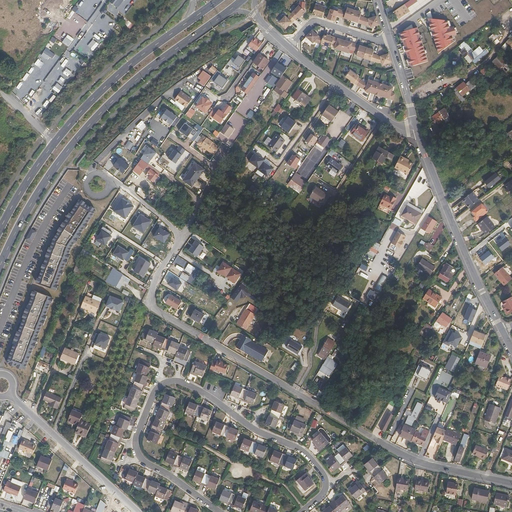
[(123,14),(130,7),(126,3),(119,11),(123,14)]
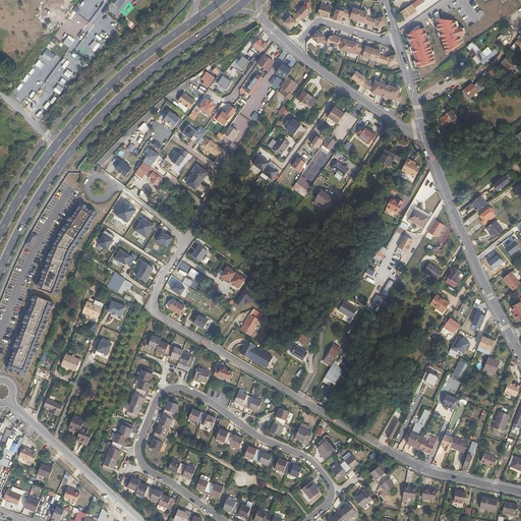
[(322,14),(321,15),(328,18),(332,8),(322,4),(319,13),(322,14)]
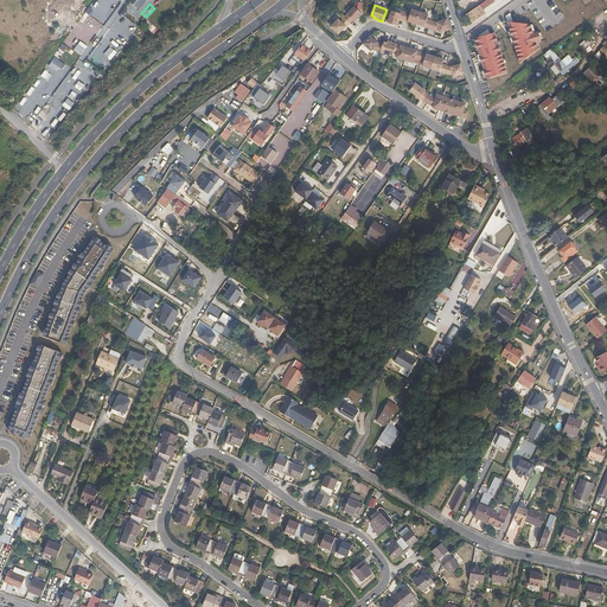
[(478,6),(466,13),(472,23),(484,14),(478,6)]
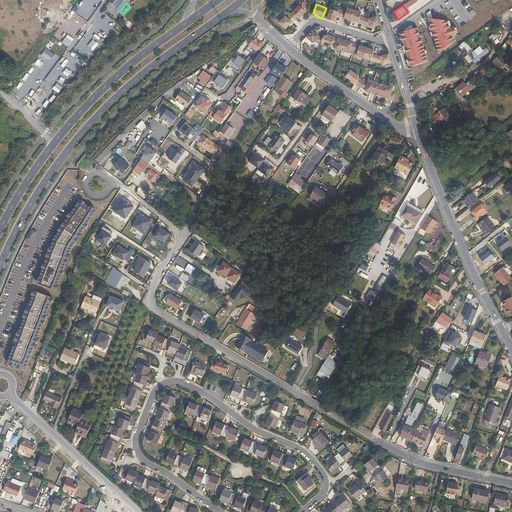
[(291,16),(295,20),(298,17),(299,18),(306,12),(299,6),(293,12),(290,15),(291,16)]
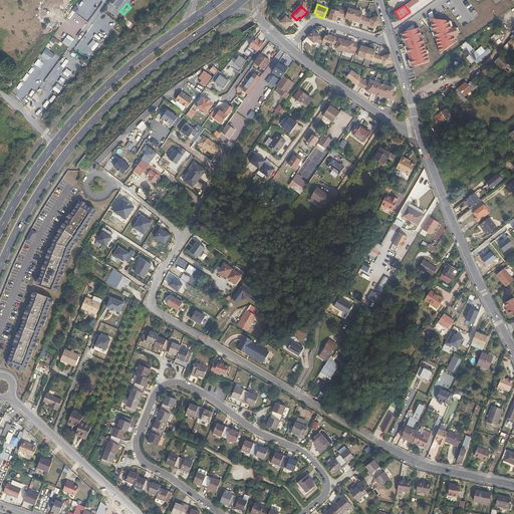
[(347,12),(343,11),(341,17),(352,20),(355,10),(348,8),(347,12)]
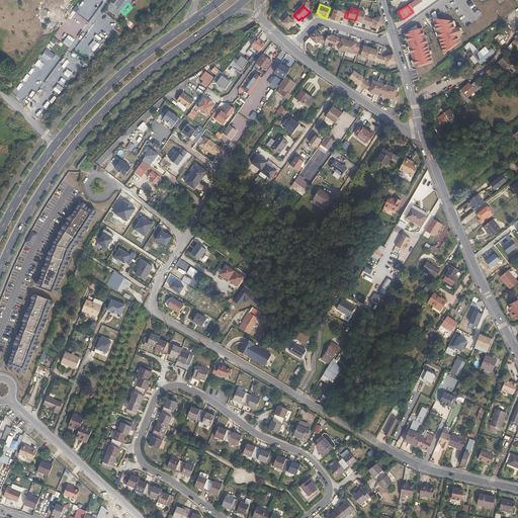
[(331,19),(338,22),(340,16),(344,17),(346,11),(342,9),(342,11),(335,9),(331,19)]
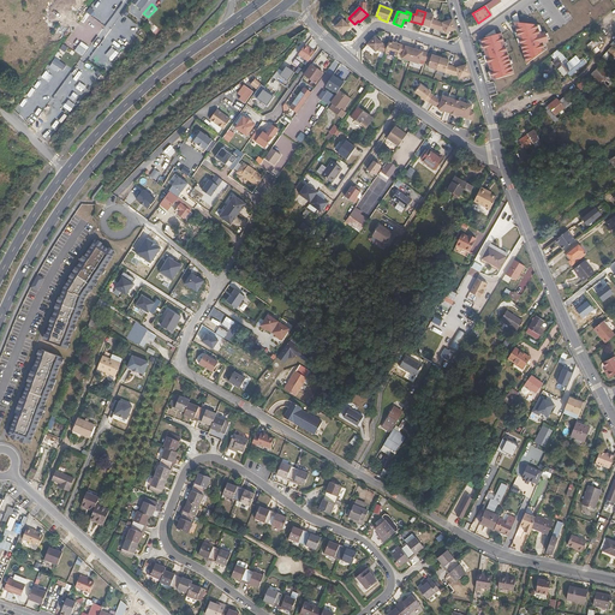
[(425,12),(422,24),(435,29),(437,22),(433,19),(434,15),(425,12)]
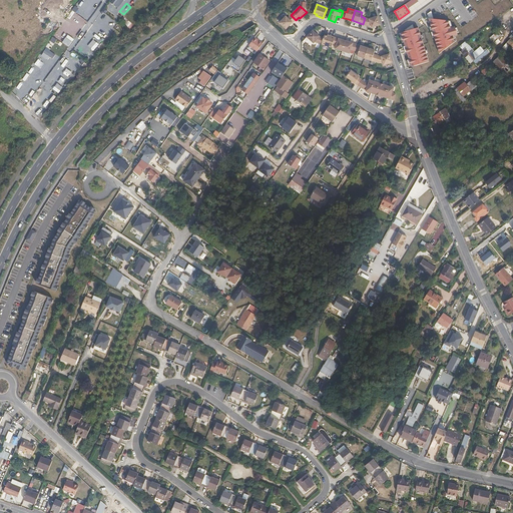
[(292,16),(291,15),(288,18),(286,16),(280,23),(287,29),(293,22),(293,23),(296,20),(292,16)]
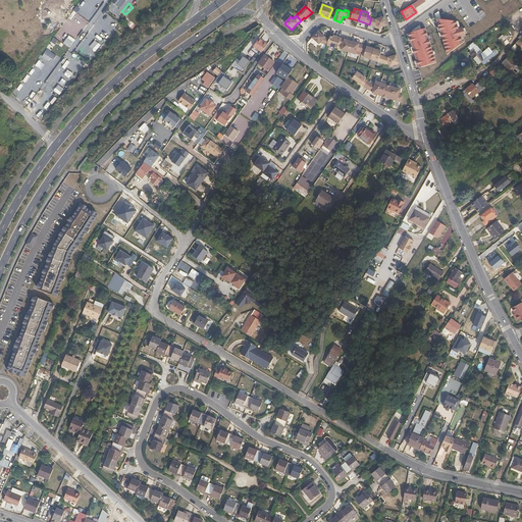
[(375,19),(371,18),(369,24),(373,25),(377,25),(378,28),(387,24),(384,16),(375,19)]
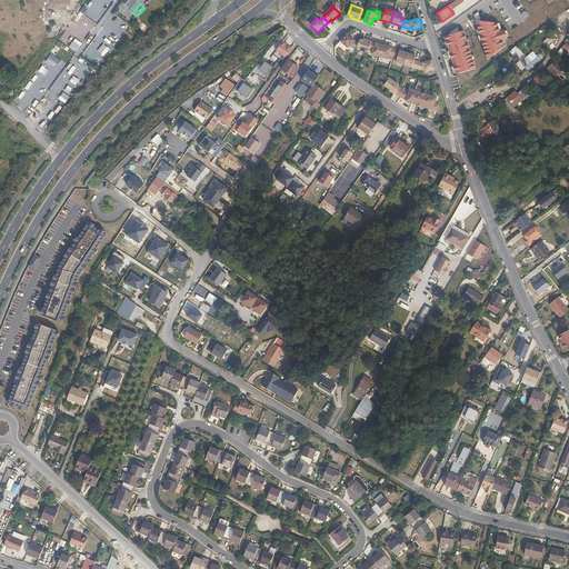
[(498,22),(476,21),(488,59),(505,47),(502,39),(507,38),(505,28),(500,30),(498,22)]
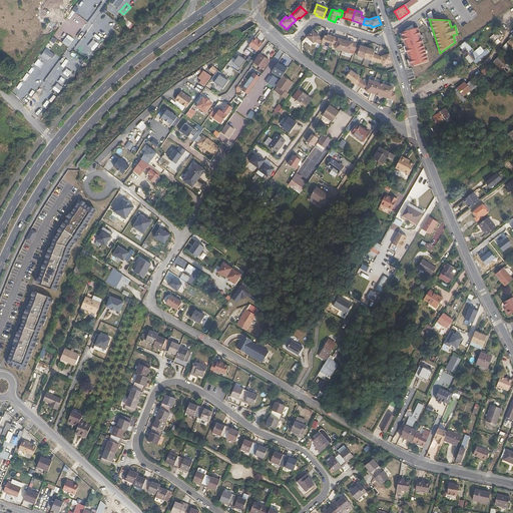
[(418,27),(401,32),(412,67),(429,62),(418,27)]
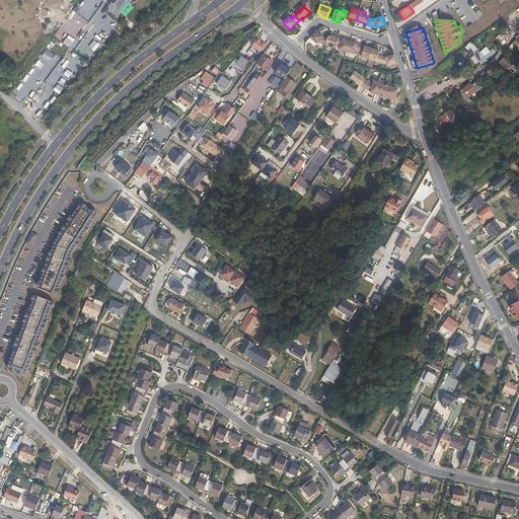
[(63,29),(58,36),(65,41),(69,32),(63,29)]
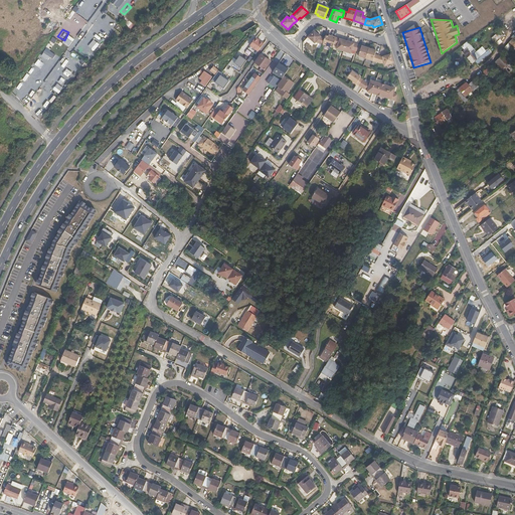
[(323,44),(325,38),(321,36),(314,30),(308,37),(315,43),(316,42),(323,44)]
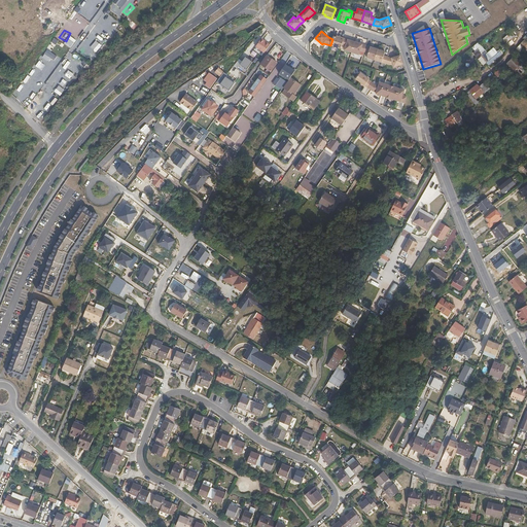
[(332,39),(330,45),(341,48),(342,45),(344,38),(337,36),(336,37),(334,36),(332,39)]
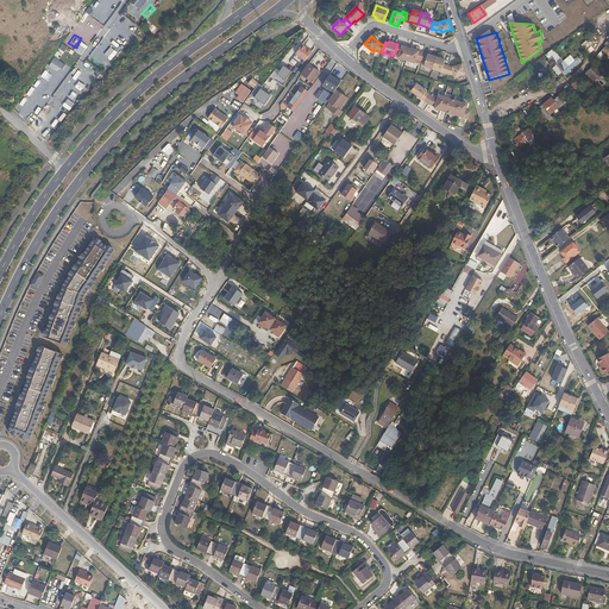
[(61,58),(68,46),(62,43),(56,56),(61,58)]
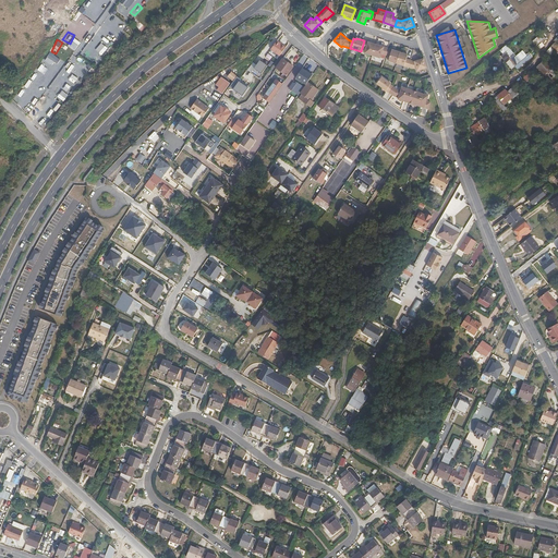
[(270,49),(279,56),(286,47),(276,40),(270,49)]
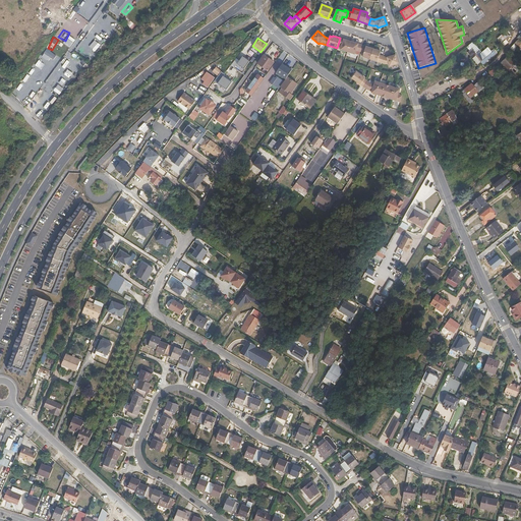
[(338,45),(342,46),(341,50),(348,52),(351,42),(340,38),(338,45)]
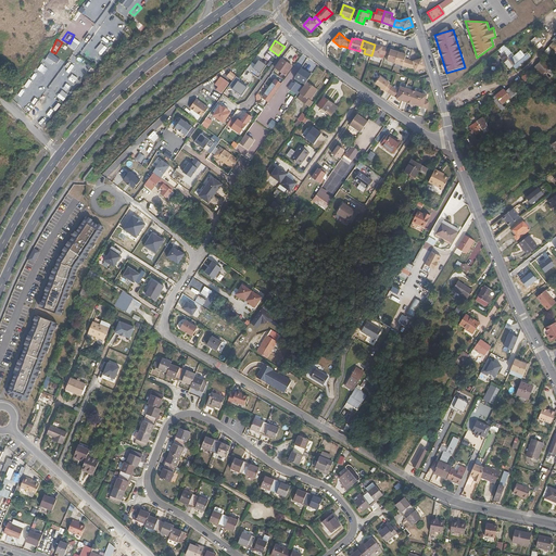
[(387,48),(375,45),(371,55),(379,58),(380,53),(384,55),(387,48)]
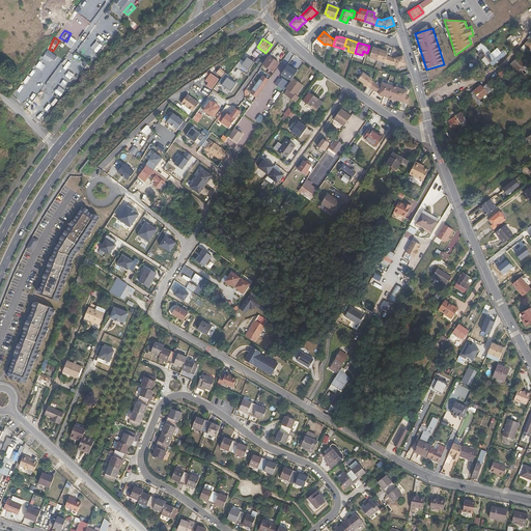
[(491,53),(481,44),(479,45),(493,60),(495,62),(505,53),(503,51),(504,50),(499,46),(491,53)]
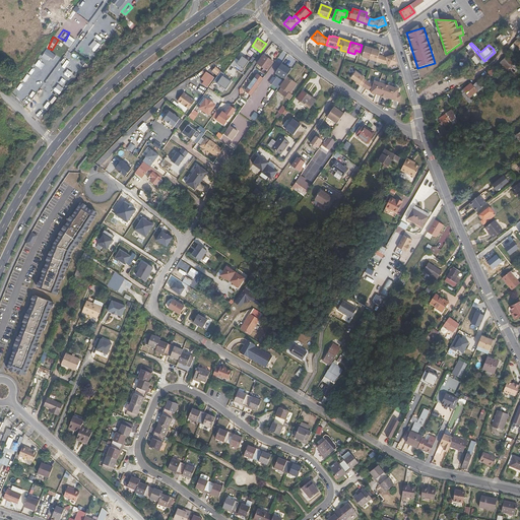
[(469,44),(466,47),(469,50),(467,51),(469,52),(470,51),(479,61),(482,59),(469,44)]
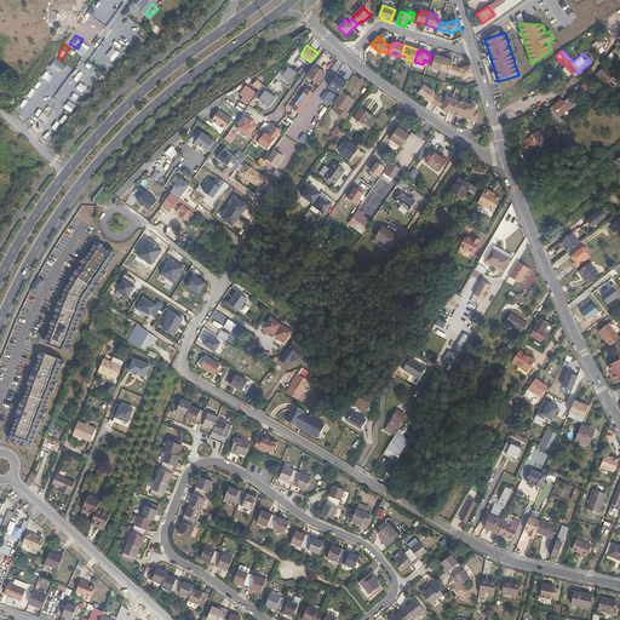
[(445,58),(431,53),(429,62),(434,63),(431,68),(441,70),(445,58)]
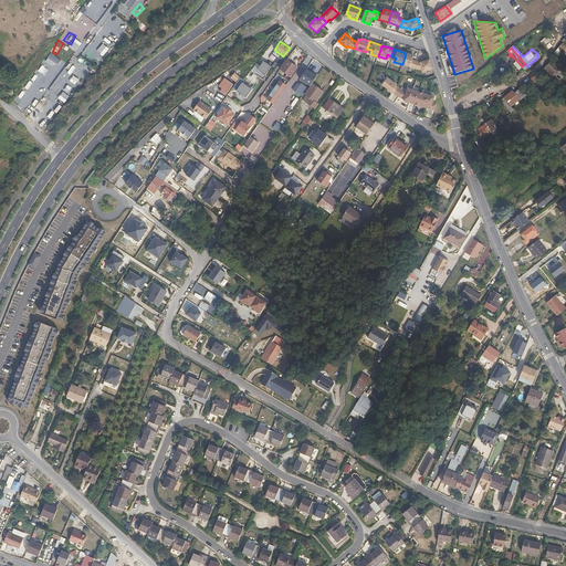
[(48,58),(59,65),(62,61),(51,53),(48,58)]
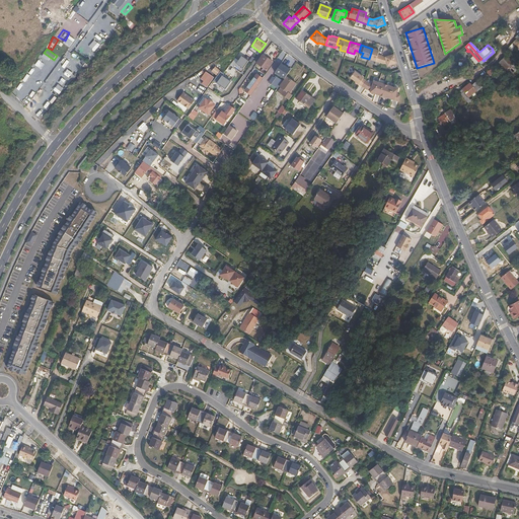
[(379,51),(372,49),(369,59),(380,63),(382,56),(378,55),(379,51)]
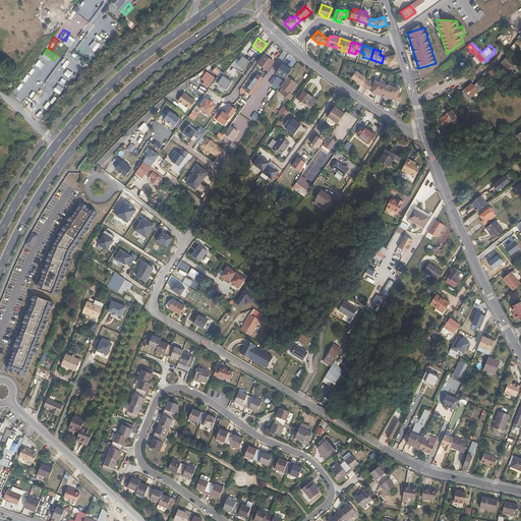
[(87,51),(82,55),(89,60),(93,56),(87,51)]
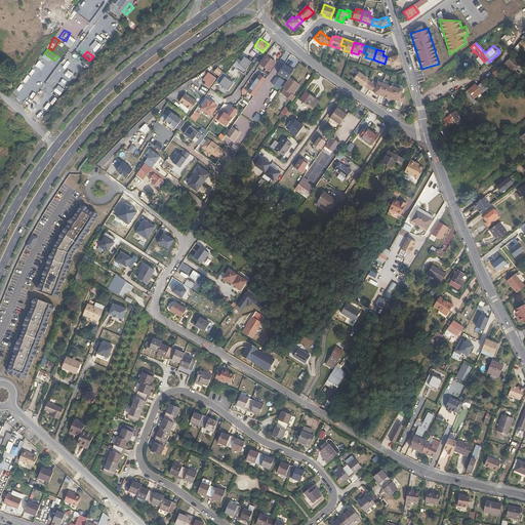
[(510,54),(503,61),(508,65),(503,68),(507,71),(510,69),(512,70),(515,68),(514,66),(517,63),(510,54)]
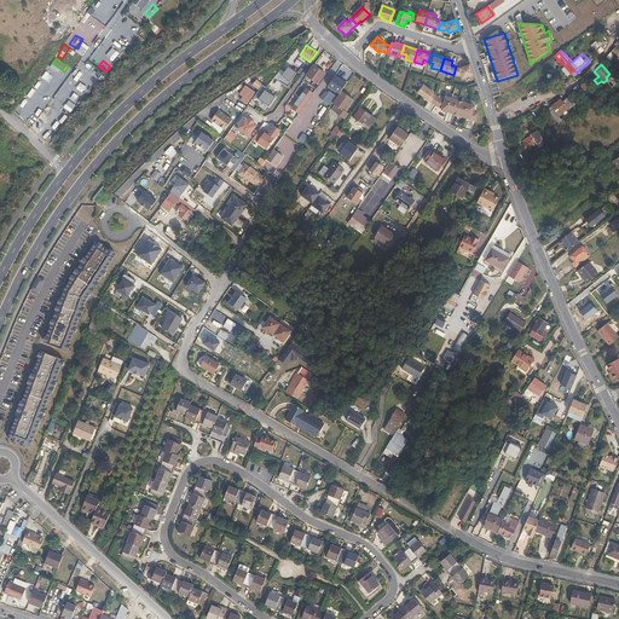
[(324,74),(313,65),(310,70),(311,71),(307,76),(317,85),(324,74)]
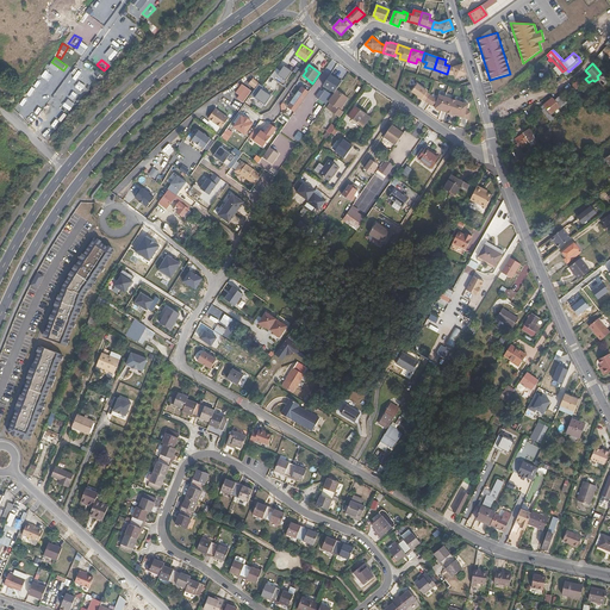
[(467,74),(464,64),(453,67),(449,66),(447,74),(450,75),(455,75),(456,78),(467,74)]
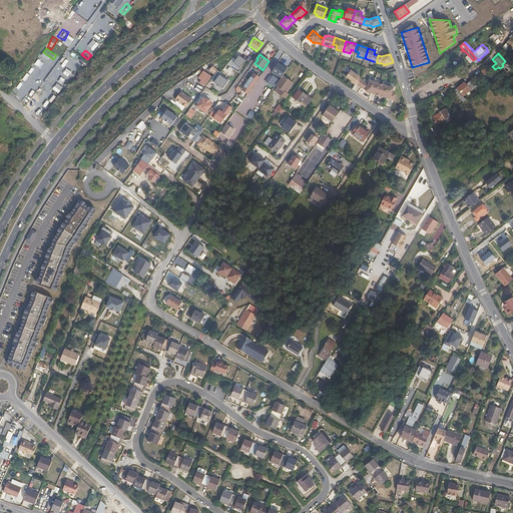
[(239,55),(233,63),(241,68),(246,61),(239,55)]
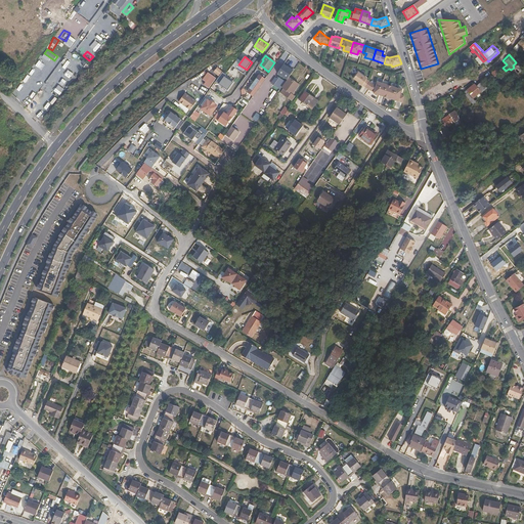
[(289,77),(293,71),(290,68),(291,67),(288,64),(287,66),(284,63),(277,73),(287,79),(289,77)]
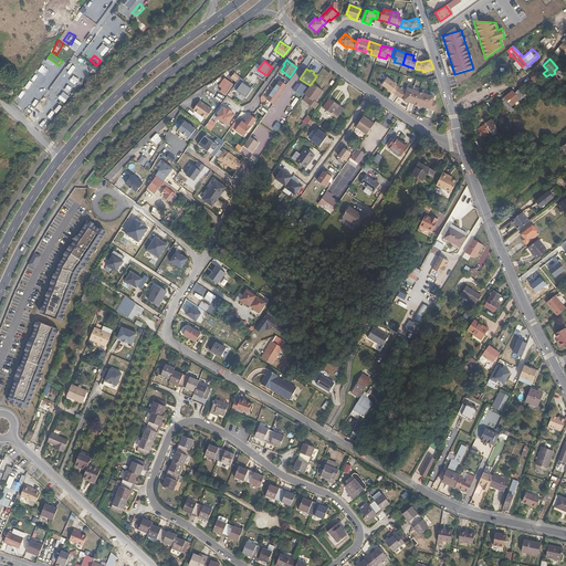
[(254,75),(250,72),(244,81),(248,83),(254,75)]
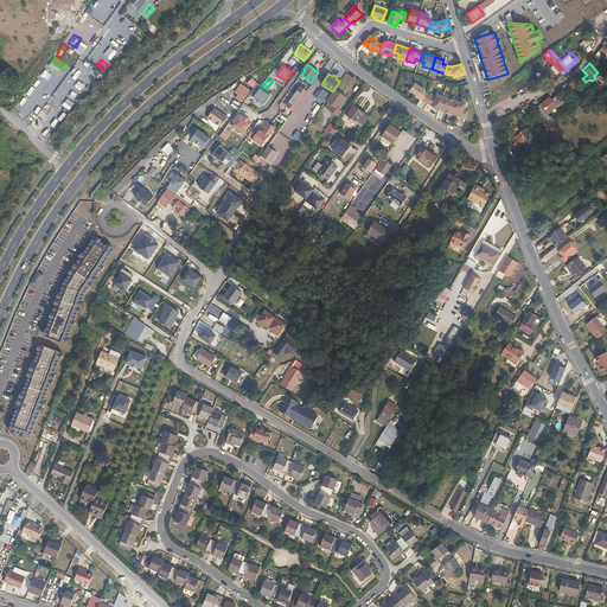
[(251,78),(247,83),(253,88),(257,82),(251,78)]
